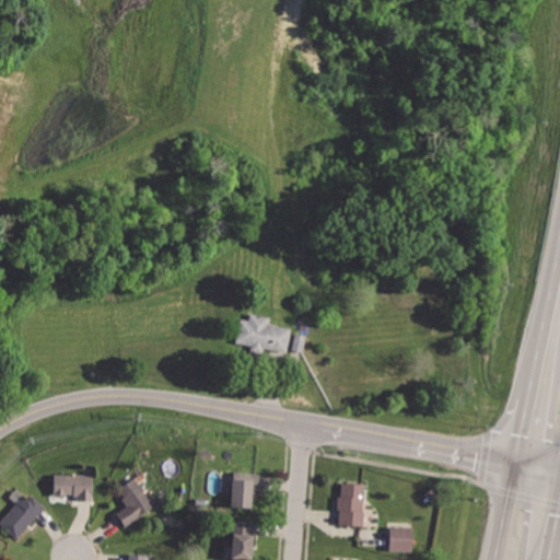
[(290,327),(269,324),(270,316),(249,313),(248,319),(238,318),(235,342),(251,345),(249,348),(287,353),(290,327)]
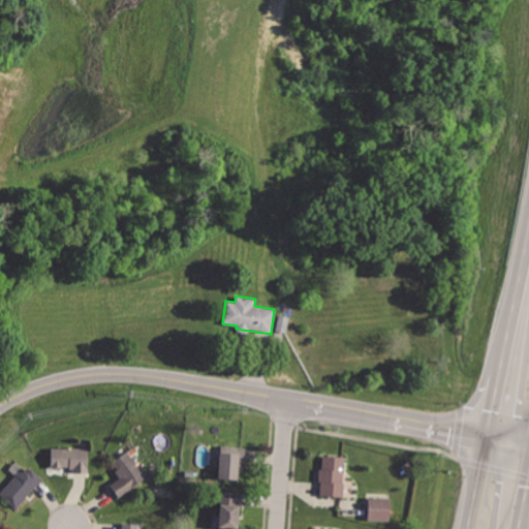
[(221,445),(220,480),(238,481),(238,464),(244,465),(245,446),(221,445)]
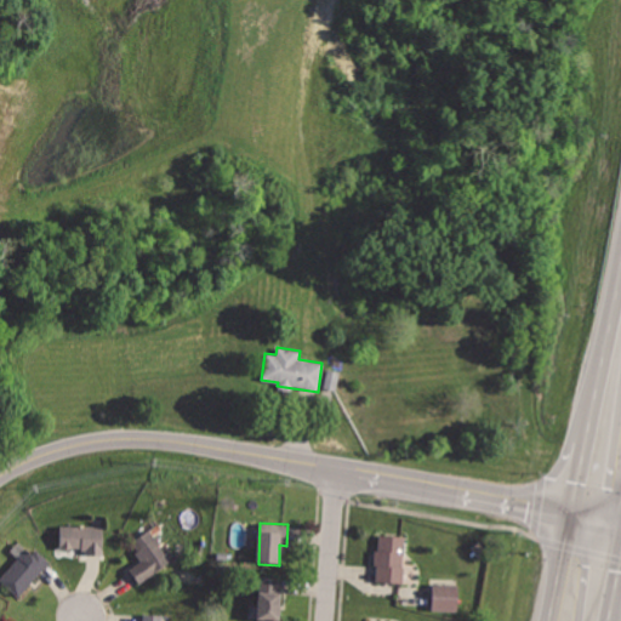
[(62,525),(62,547),(86,547),(86,558),(103,558),(103,525),(62,525)]
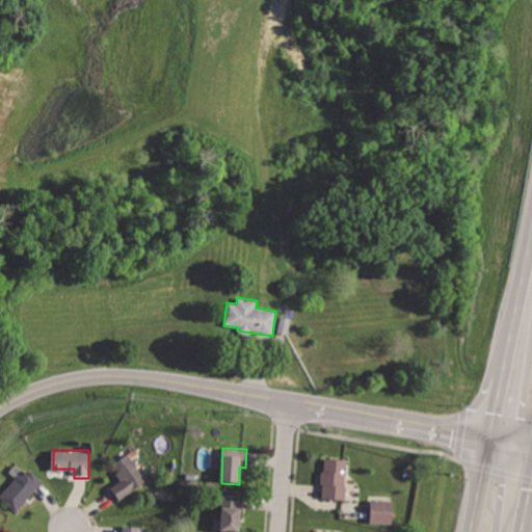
[(130,453),(112,466),(121,478),(109,486),(118,501),(149,480),(130,453)]
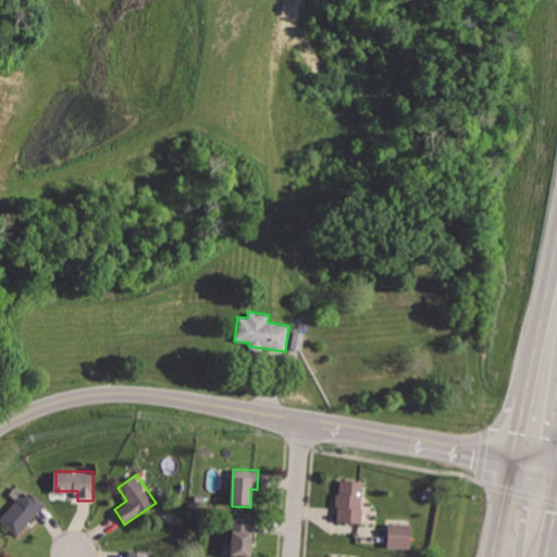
[(339,479),(338,522),(363,523),(364,480),(339,479)]
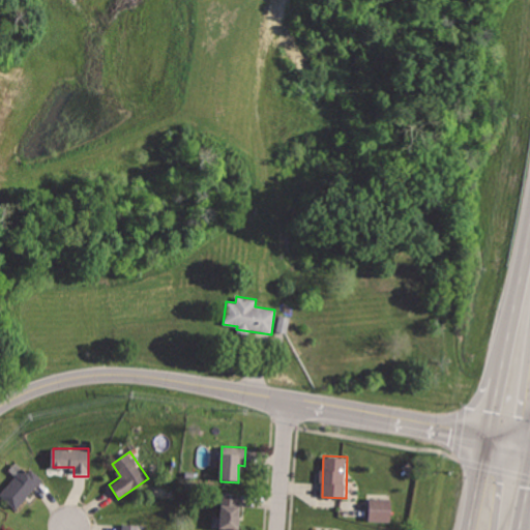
[(0,492),(0,496),(17,510),(42,479),(31,471),(27,475),(20,469),(0,492)]
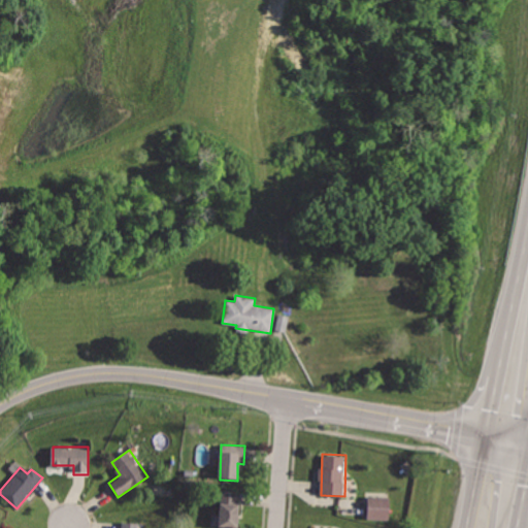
[(219,489),(216,526),(236,527),(239,490),(219,489)]
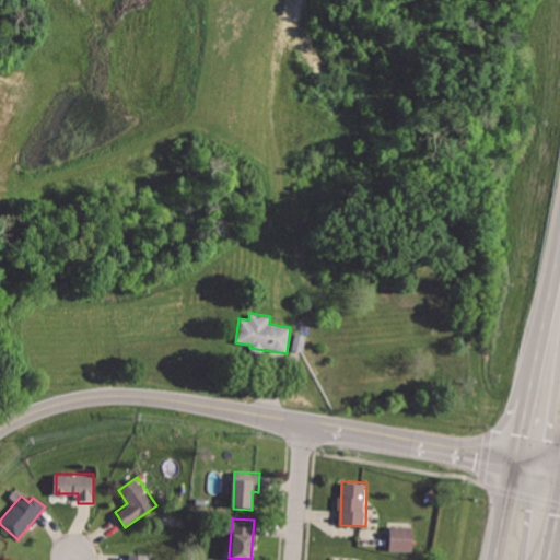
[(391,526),(391,550),(416,550),(416,526),(391,526)]
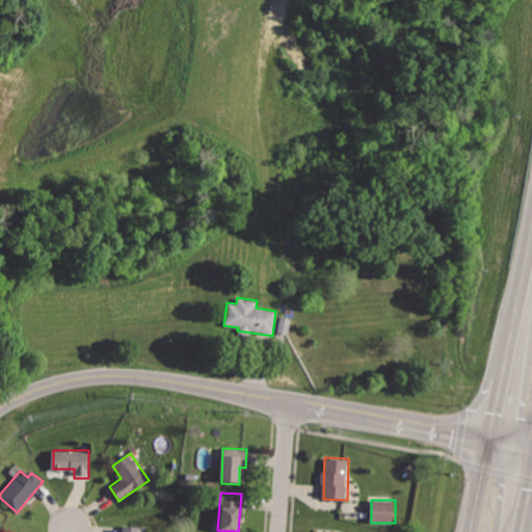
All buildings are outlined.
